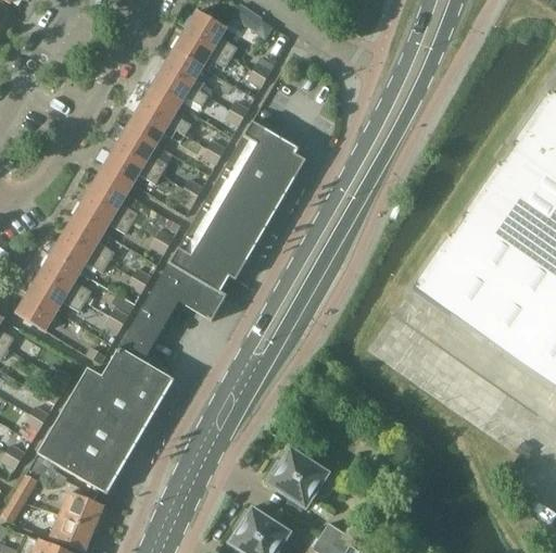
[(231,13),(267,35),(275,22),(239,0),(231,13)]
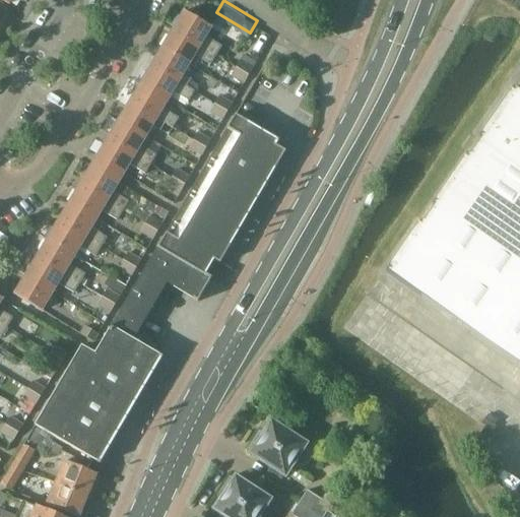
[(183,11),(173,27),(216,54),(221,44),(206,35),(210,27),(183,11)]
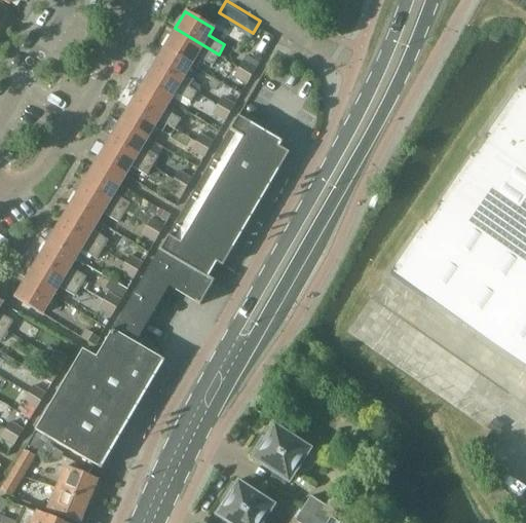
[(175,28),(163,46),(192,64),(197,54),(213,64),(219,54),(175,28)]
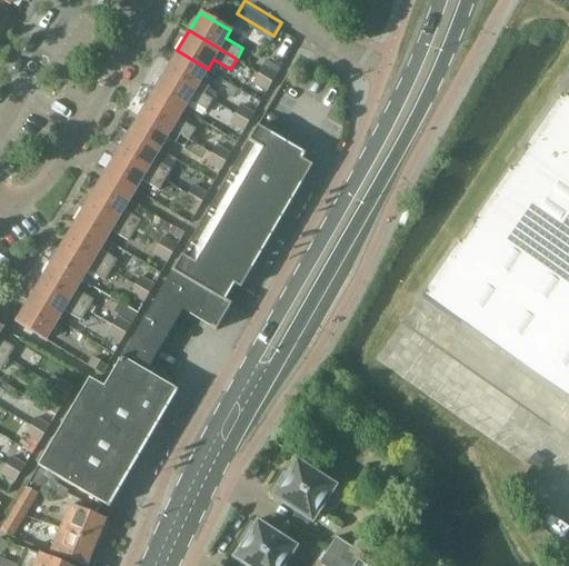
[(177,50),(166,69),(205,92),(209,85),(201,79),(208,69),(177,50)]
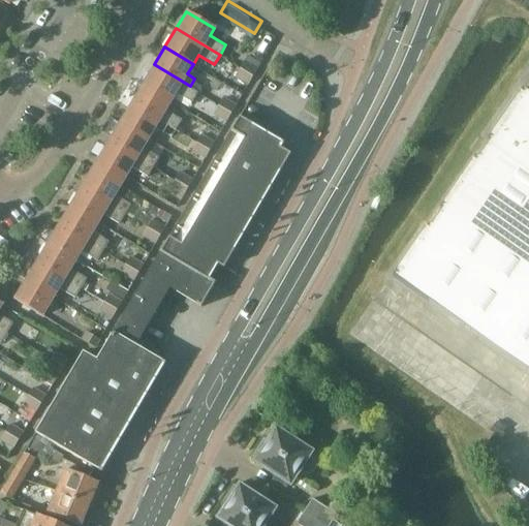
[(240,66),(253,74),(258,66),(245,58),(240,66)]
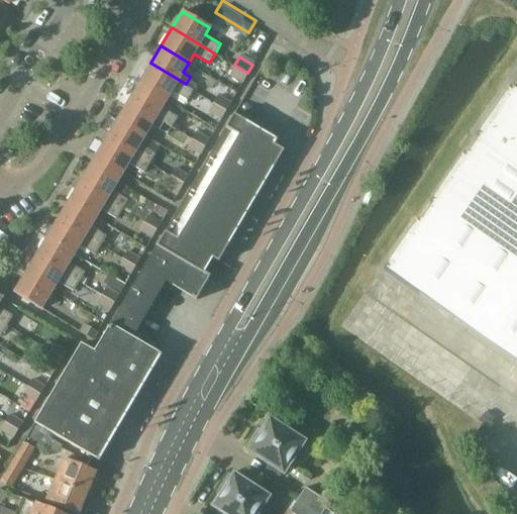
[(150,63),(139,81),(168,98),(173,89),(188,98),(194,89),(186,84),(150,63)]
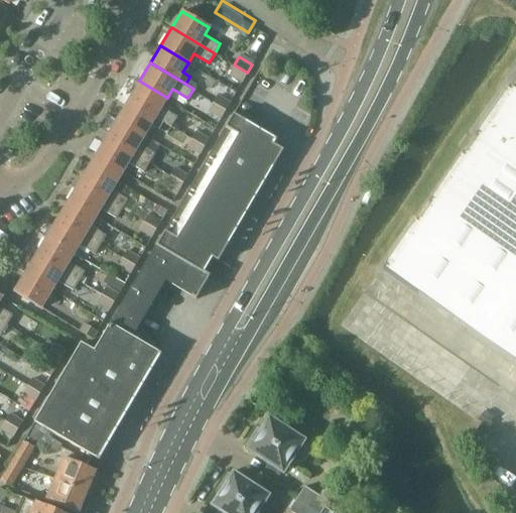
[(247,73),(234,65),(230,74),(243,81),(247,73)]
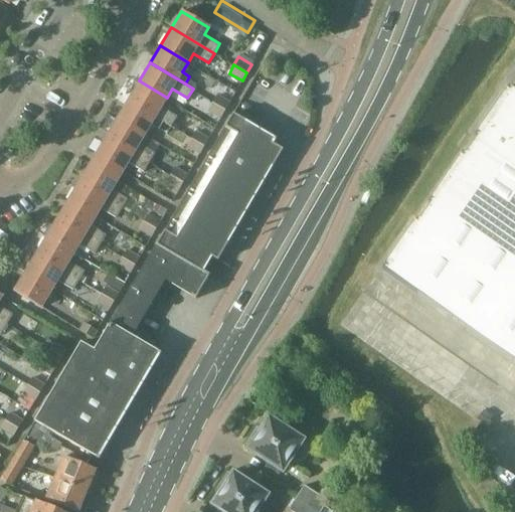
[(139,80),(128,99),(163,120),(171,125),(177,115),(162,106),(167,98),(139,80)]
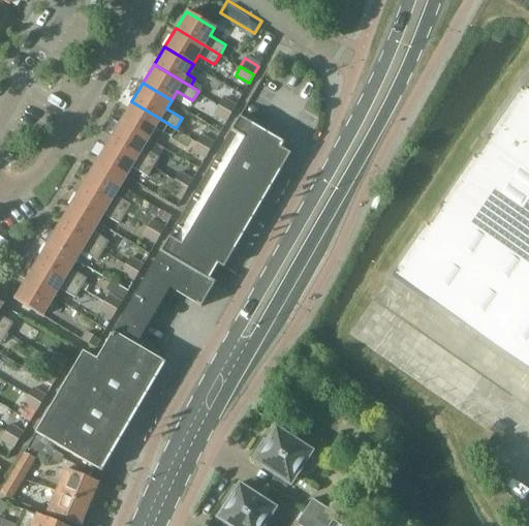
[(528,87),(525,85),(394,272),(528,366),(528,87)]
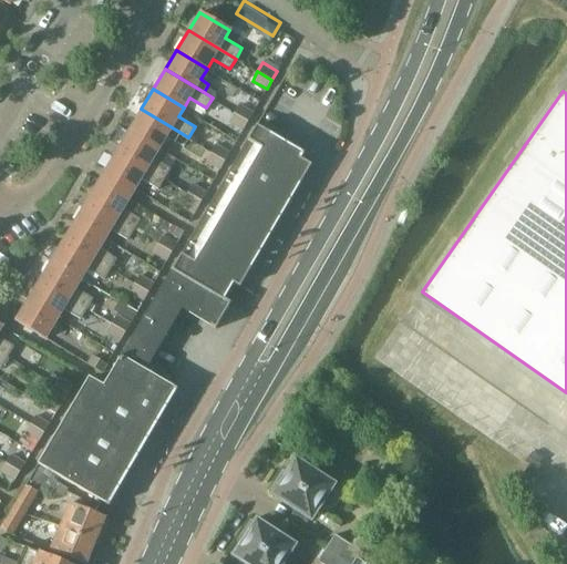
[(235,110),(249,120),(255,111),(239,102),(235,110)]
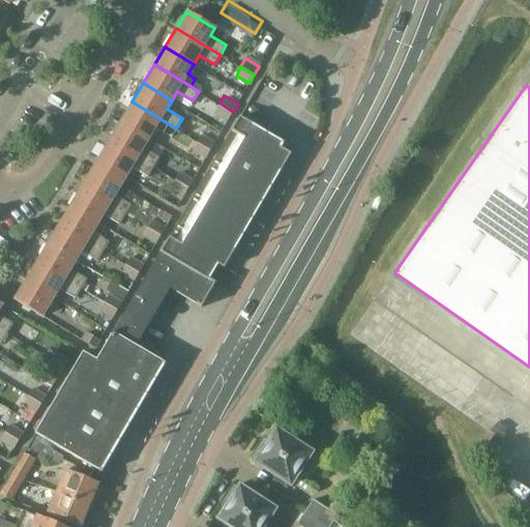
[(131,101),(121,119),(150,137),(155,126),(164,130),(168,123),(131,101)]
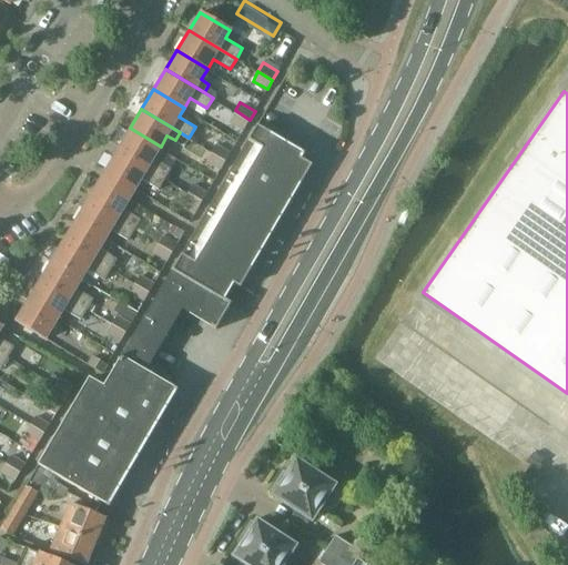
[(250,120),(235,110),(230,120),(244,129),(250,120)]
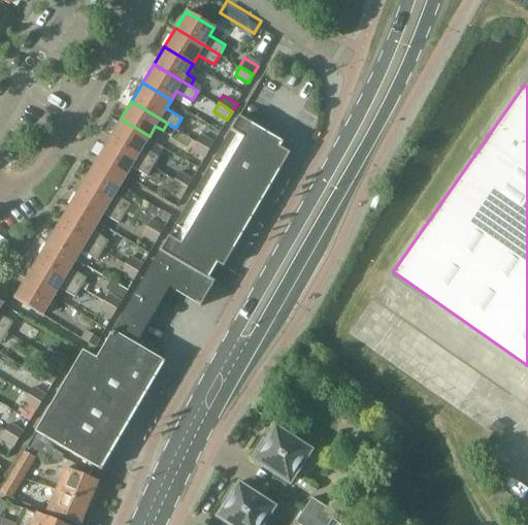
[(200,304),(289,152),(279,146),(283,141),(238,116),(96,357),(83,349),(34,430),(52,441),(52,439),(98,466),(97,466),(101,468),(165,360),(161,358),(161,359),(153,354),(157,347),(144,334),(140,331),(165,288),(163,287),(168,279),(198,296),(195,301),(200,304)]
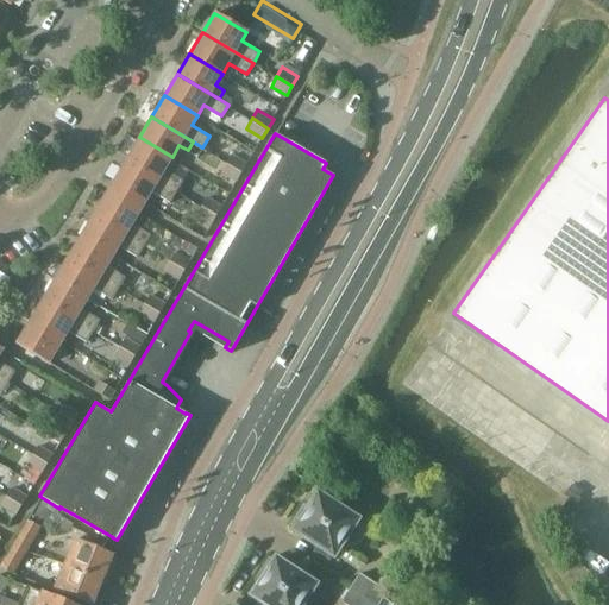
[(139,137),(125,158),(177,190),(183,180),(165,168),(173,157),(139,137)]
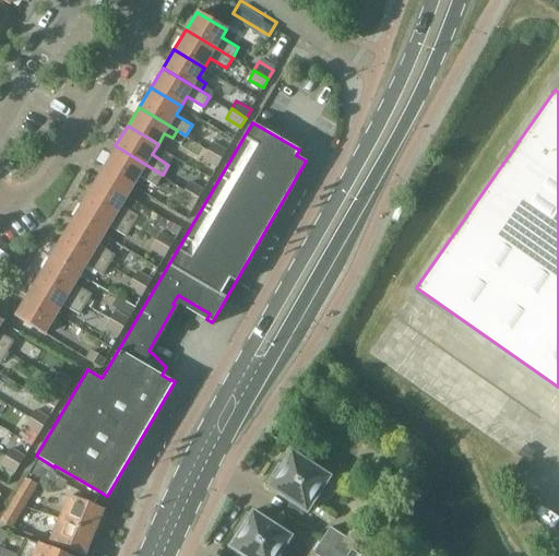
[(207,149),(223,157),(228,149),(213,140),(207,149)]
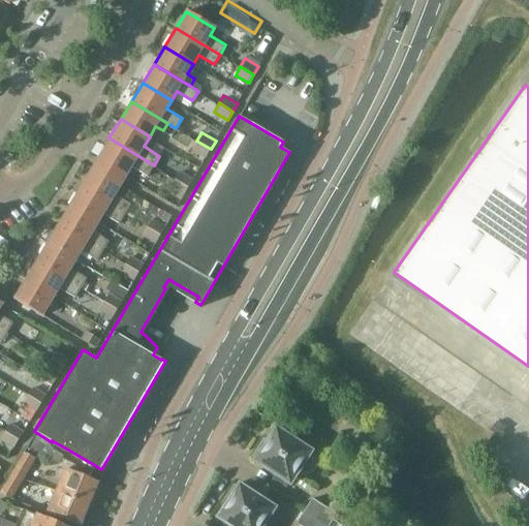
[(154,165),(109,137),(95,161),(124,179),(132,164),(148,175),(154,165)]
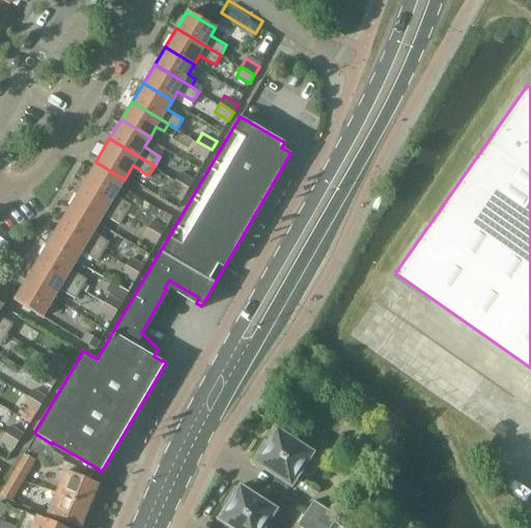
[(212,149),(197,141),(193,149),(195,150),(189,161),(201,167),(212,149)]
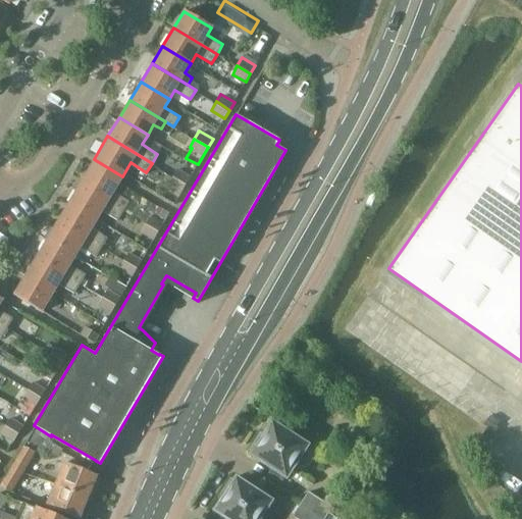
[(88,168),(80,183),(123,209),(129,200),(114,191),(117,186),(122,176),(94,159),(88,168)]
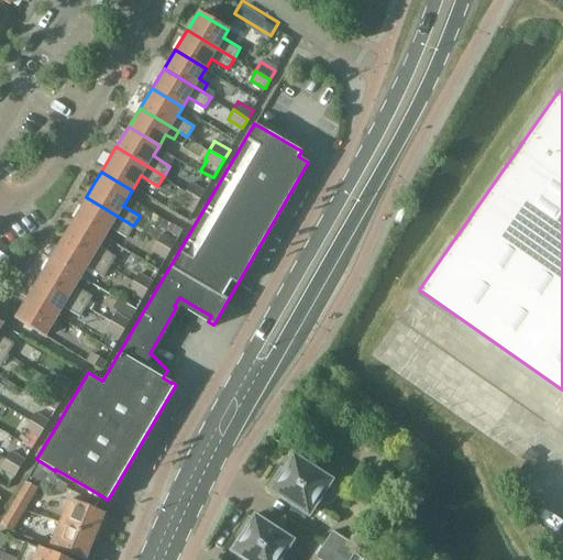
[(186,189),(201,198),(207,188),(191,179),(186,189)]
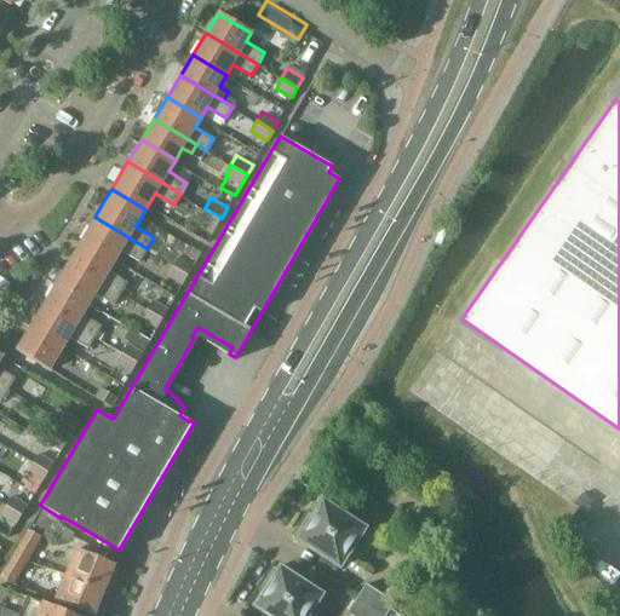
[(222,218),(205,208),(199,218),(216,228),(222,218)]
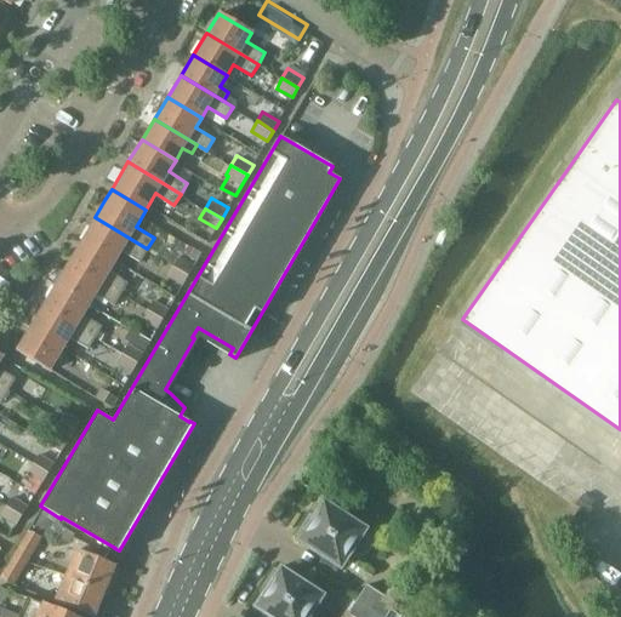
[(95,217),(81,239),(115,260),(121,250),(141,261),(147,249),(95,217)]
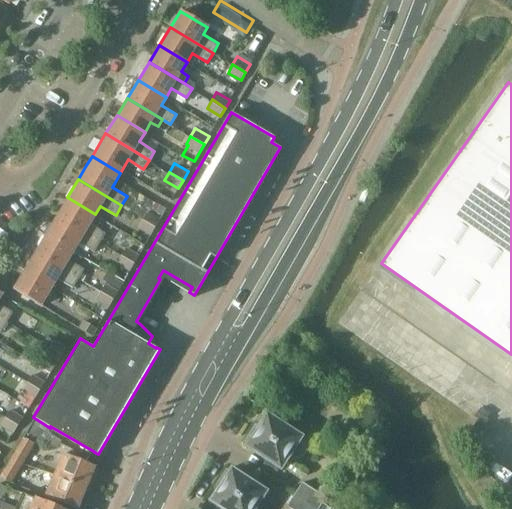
[(67,197),(56,215),(100,241),(105,232),(90,223),(95,214),(67,197)]
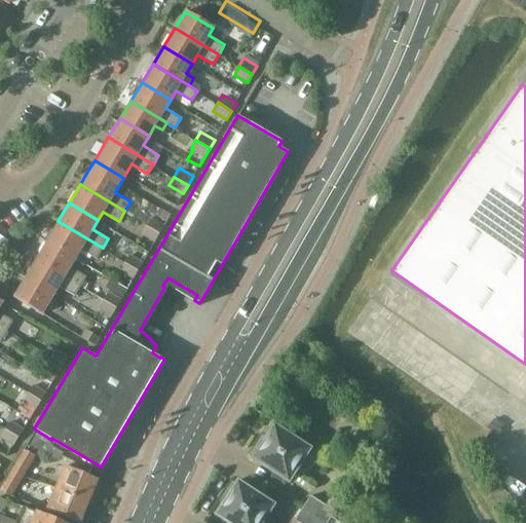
[(146,224),(160,232),(164,224),(151,216),(146,224)]
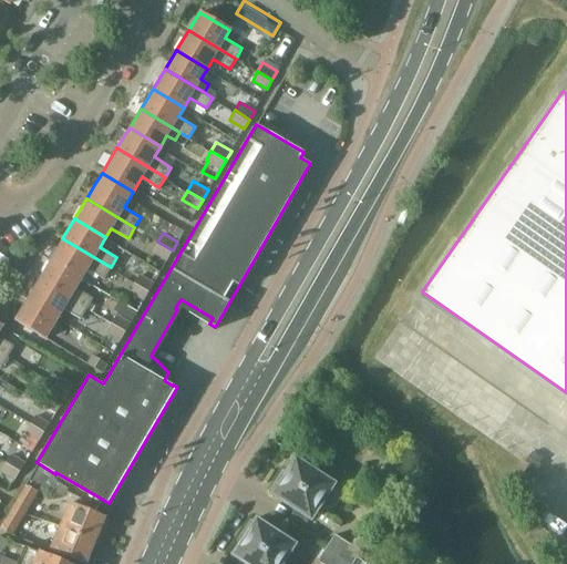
[(62,238),(51,258),(82,277),(88,267),(104,277),(111,267),(62,238)]
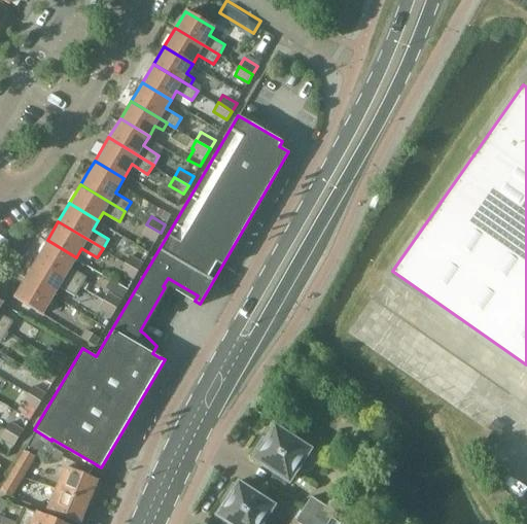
[(161,233),(146,224),(141,233),(155,241),(161,233)]
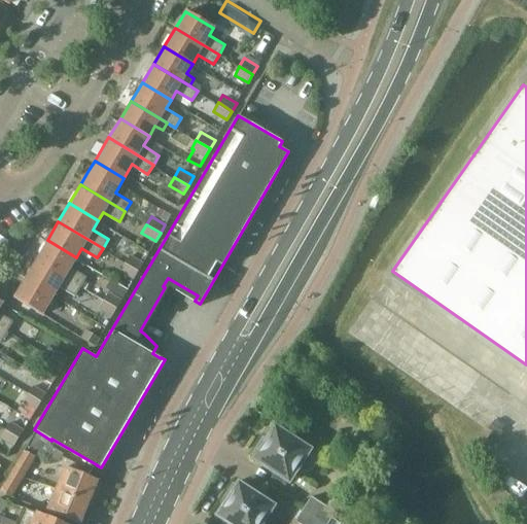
[(138,255),(143,246),(118,232),(113,240),(138,255)]
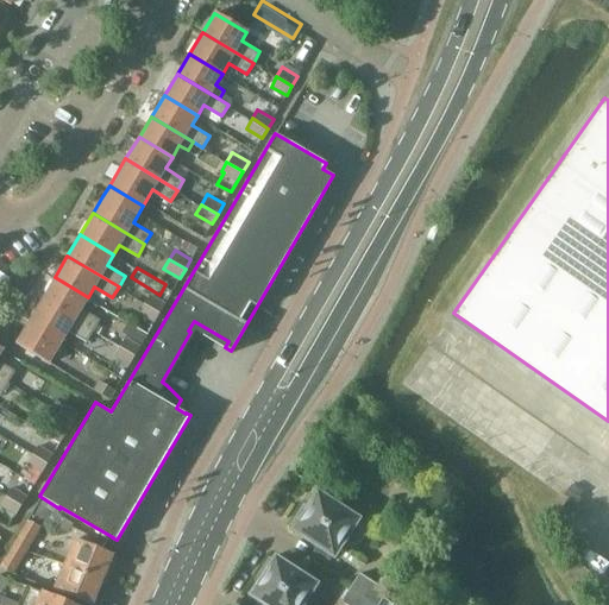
[(55,277),(42,298),(93,329),(100,317),(82,307),(88,297),(55,277)]
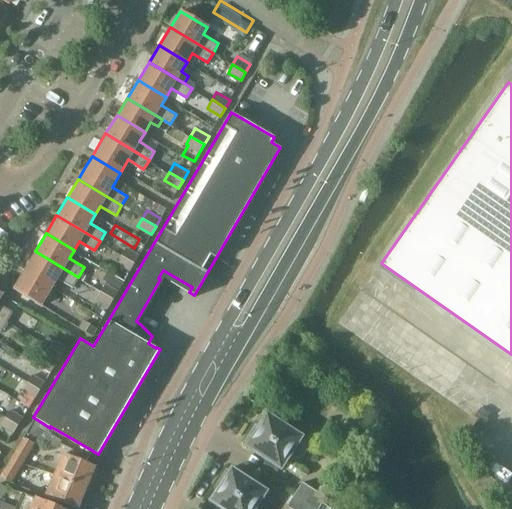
[(121,254),(135,262),(140,253),(126,245),(121,254)]
